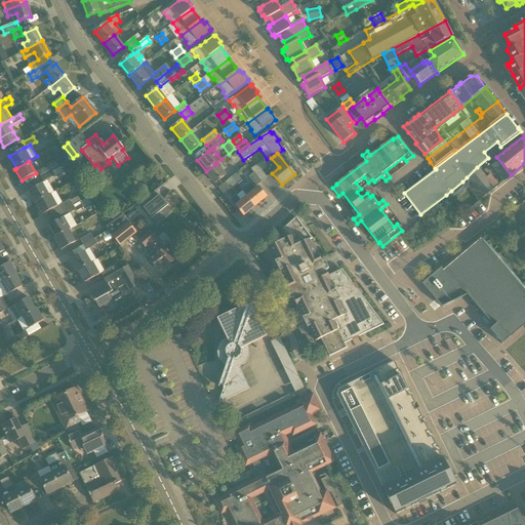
[(51,164),(48,166),(51,171),(58,167),(55,162),(51,164)]
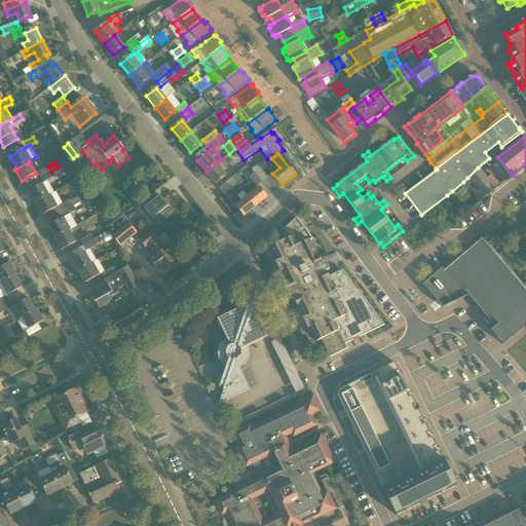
[(257,165),(262,172),(266,167),(261,162),(257,165)]
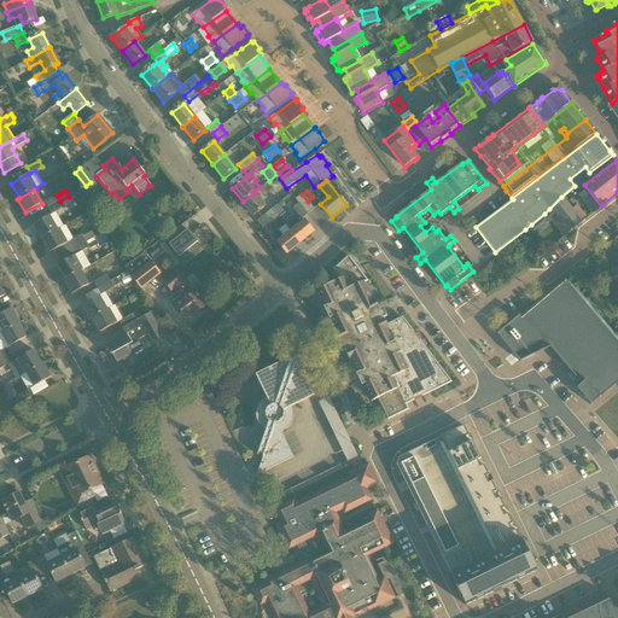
[(255,193),(243,202),(254,216),(266,207),(255,193)]
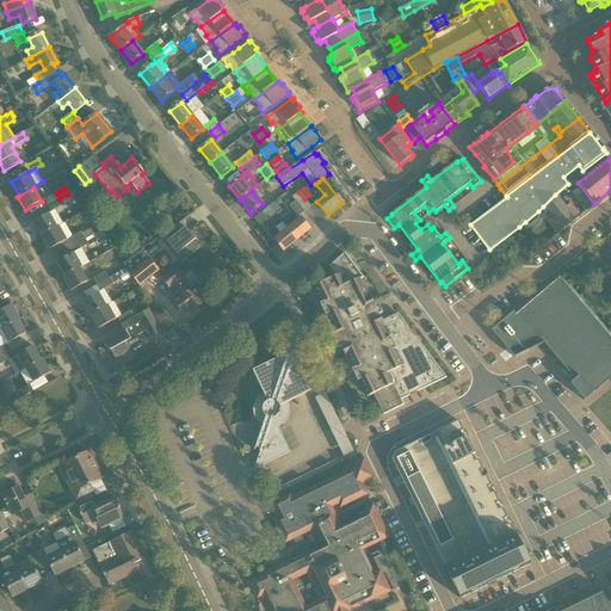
[(307,202),(304,199),(298,192),(292,197),(295,201),(303,213),(310,207),(307,202)]
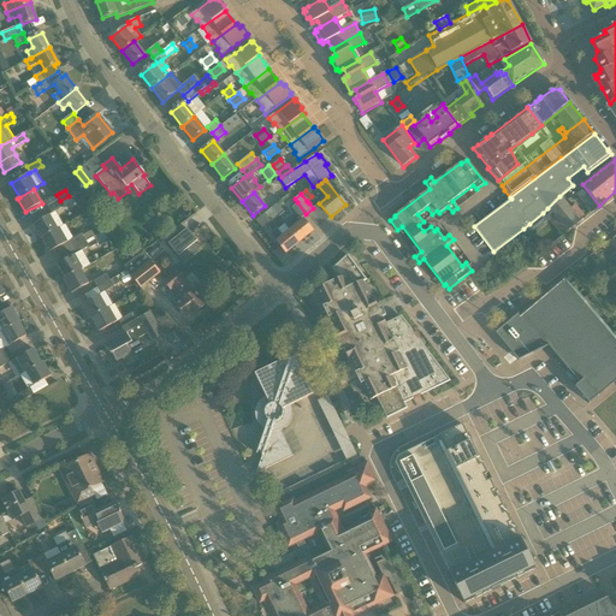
[(60,201),(57,195),(45,201),(48,207),(60,201)]
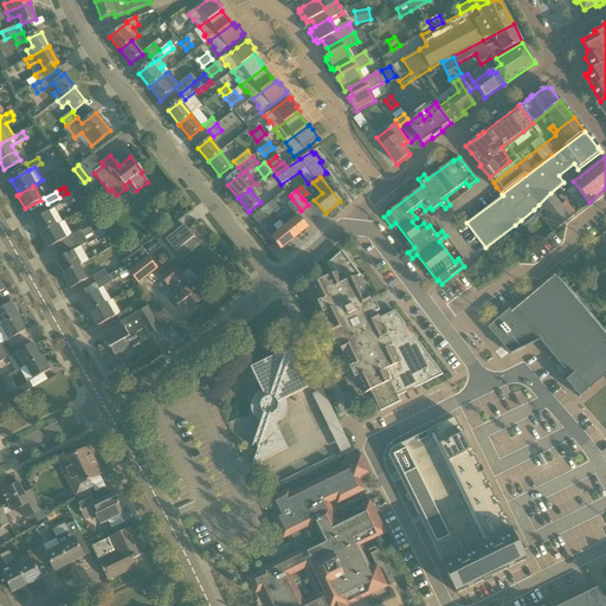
[(68,193),(59,198),(63,204),(71,199),(68,194),(68,193)]
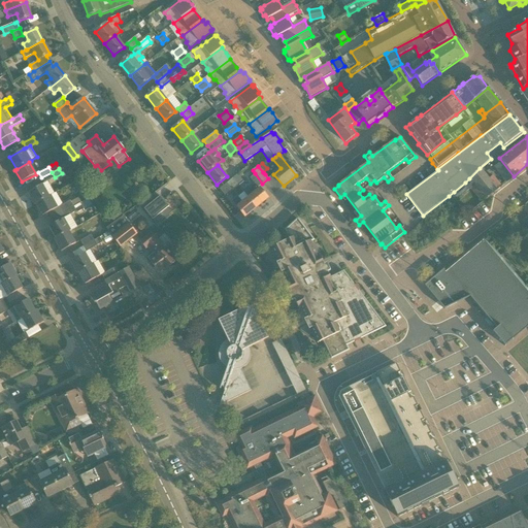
[(486,198),(498,190),(480,168),(469,178),(473,184),(484,195),(486,198)]
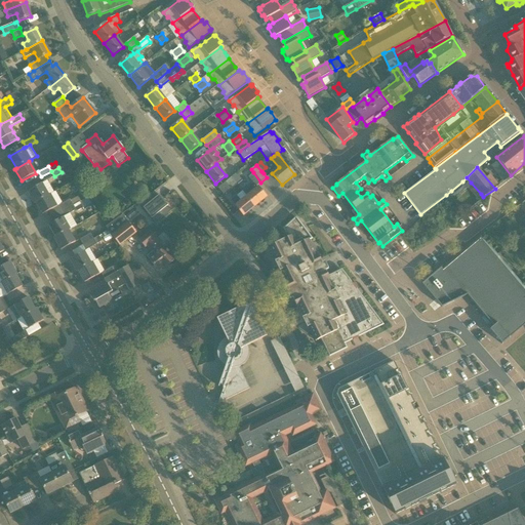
[(41,176),(44,182),(54,176),(51,171),(41,176)]
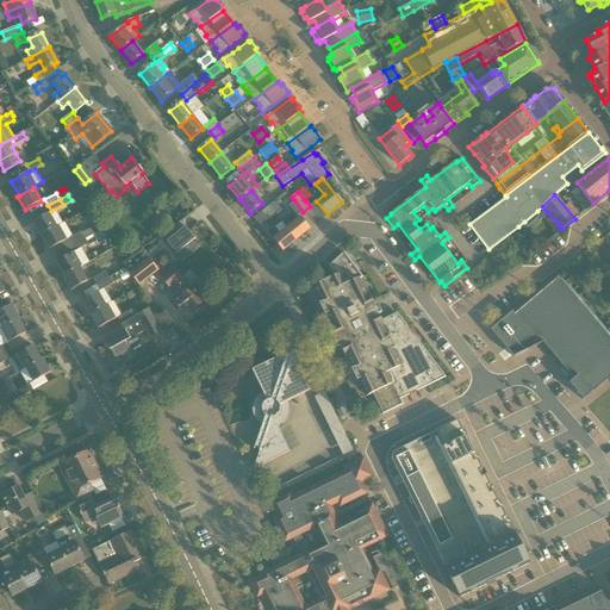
[(287,229),(297,240),(310,229),(300,217),(299,218),(298,217),(304,212),(303,212),(294,200),(287,206),(293,212),(281,222),(287,229)]
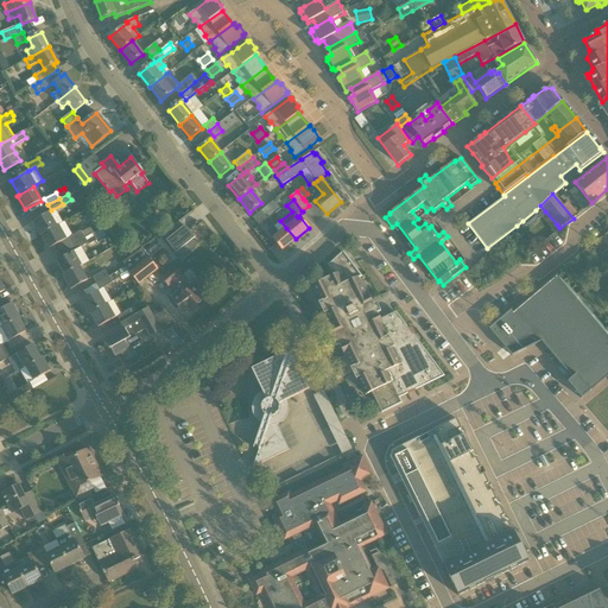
[(274,214),(280,209),(274,201),(268,206),(274,214)]
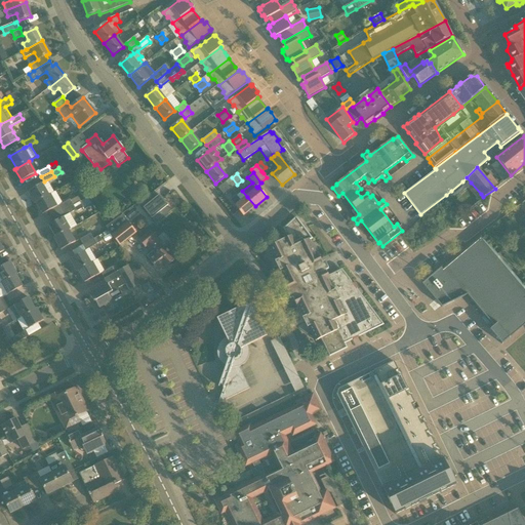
[(232,190),(237,185),(232,177),(226,183),(232,190)]
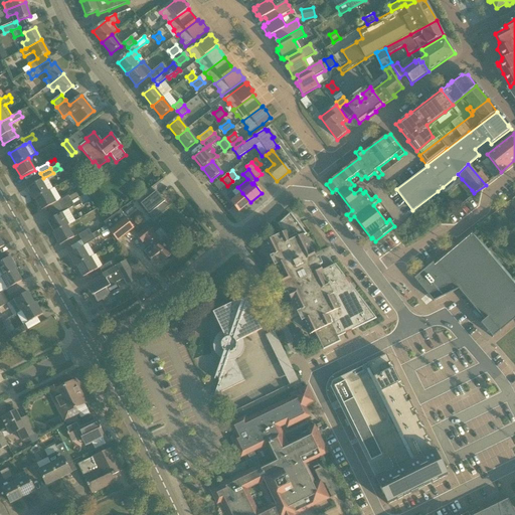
[(443,187),(438,191),(442,196),(458,182),(462,179),(458,174),(454,178),(443,187)]
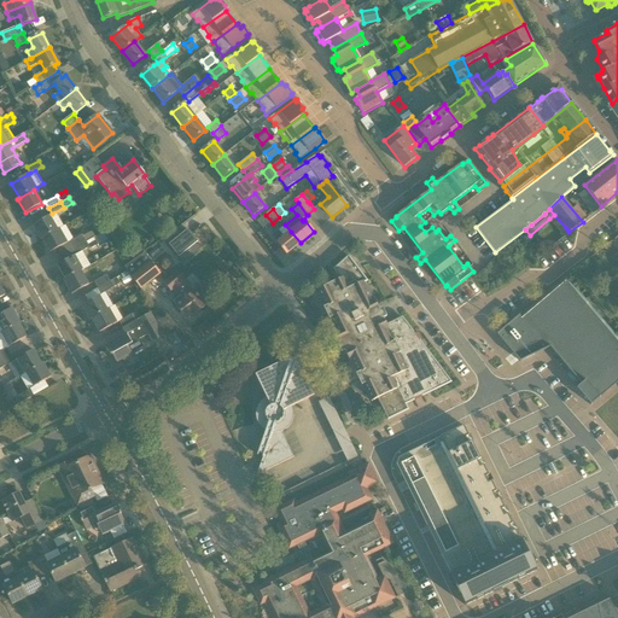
[(57,231),(57,229),(58,229),(64,226),(56,213),(52,214),(48,216),(33,226),(41,240),(42,239),(57,231)]
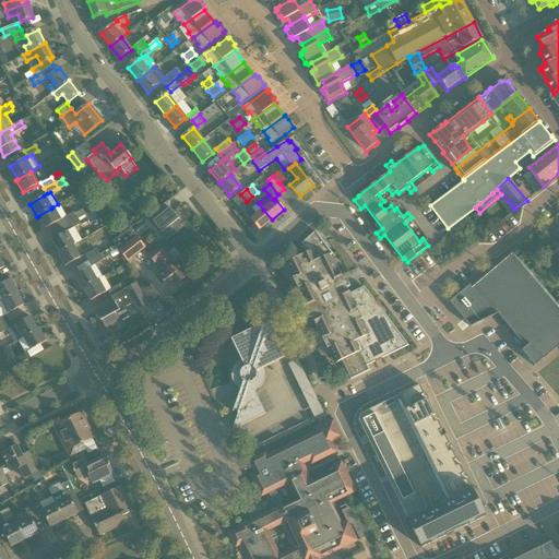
[(239,207),(247,202),(240,194),(233,200),(238,207),(239,207)]
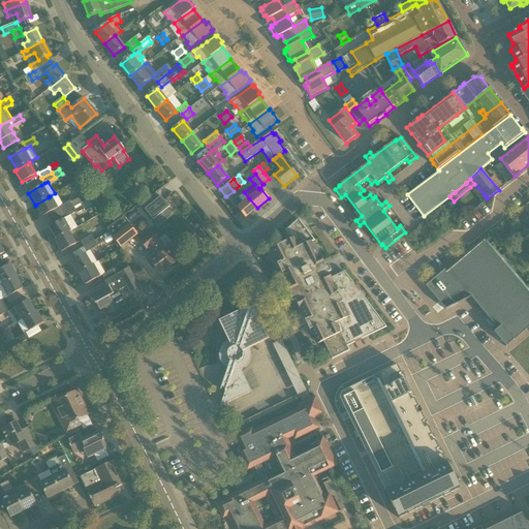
[(49,197),(36,205),(43,217),(57,209),(50,196),(49,196),(49,197)]
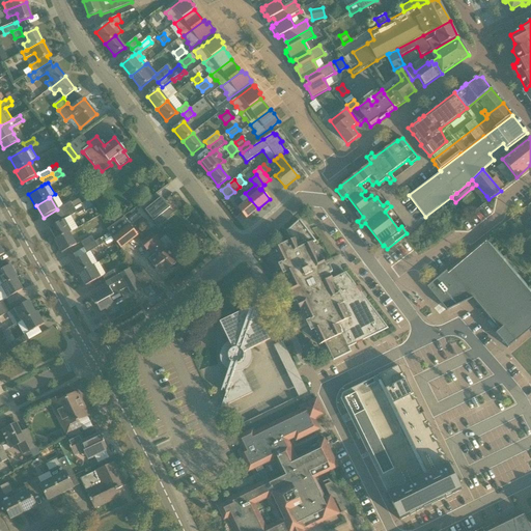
[(258,208),(250,199),(244,203),(240,197),(233,202),(246,219),(258,208)]
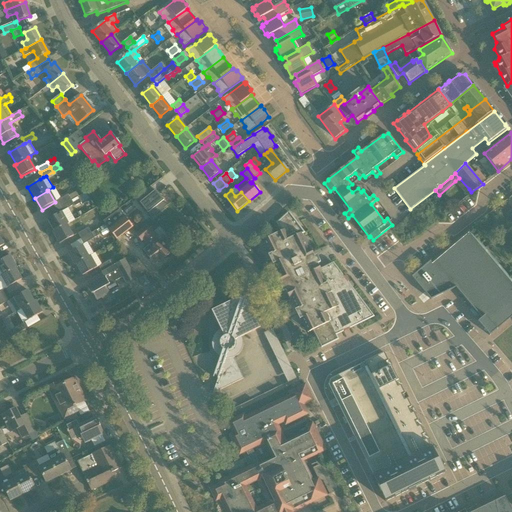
[(163,202),(164,201),(156,191),(153,193),(140,203),(151,218),(150,219),(167,206),(163,202)]
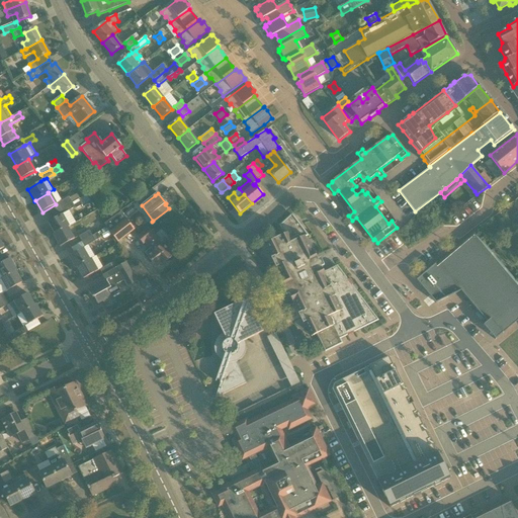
[(72,203),(70,198),(69,197),(62,201),(56,204),(60,210),(72,203)]
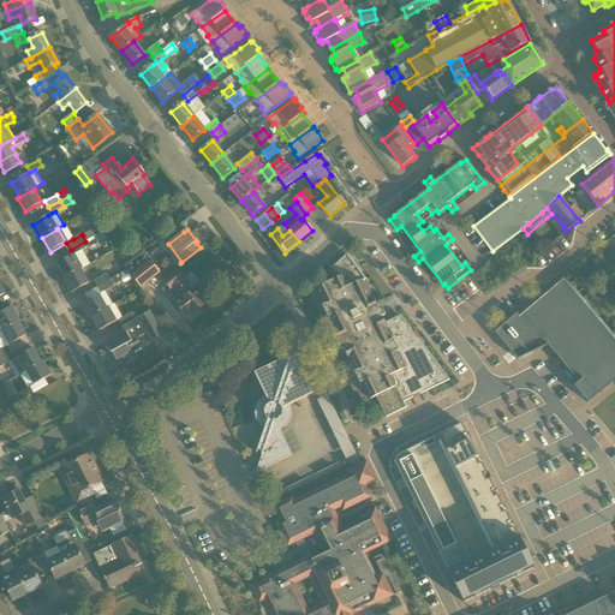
[(85,242),(71,250),(73,255),(64,261),(58,264),(65,278),(82,268),(88,264),(81,251),(89,246),(90,248),(99,243),(97,240),(94,236),(85,242)]
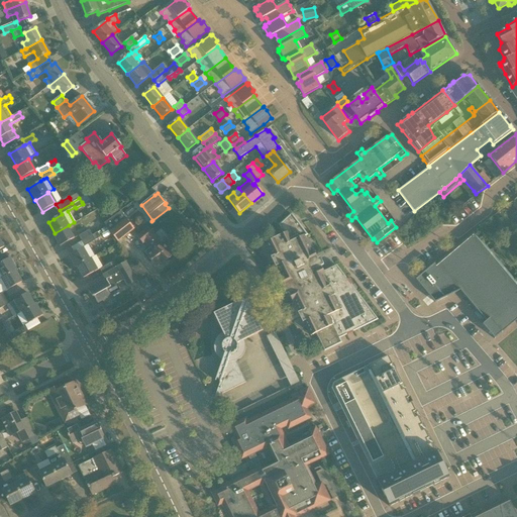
[(120,212),(104,225),(117,242),(133,229),(120,212)]
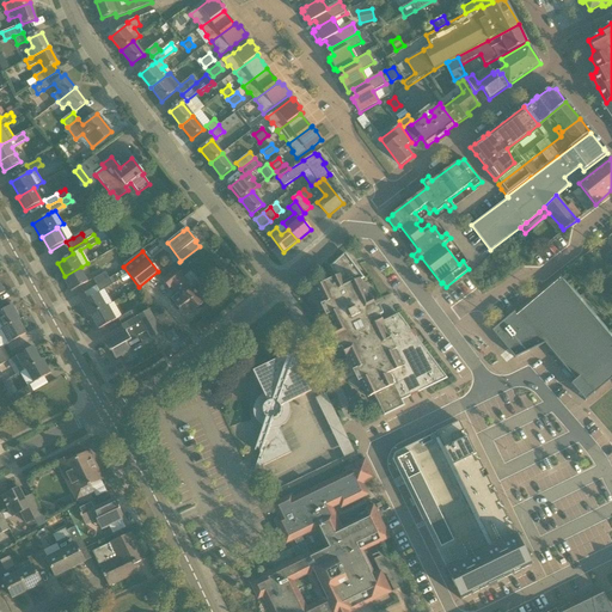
[(344,287),(359,281),(363,279),(344,254),(330,267),(336,277),(340,275),(344,287)]
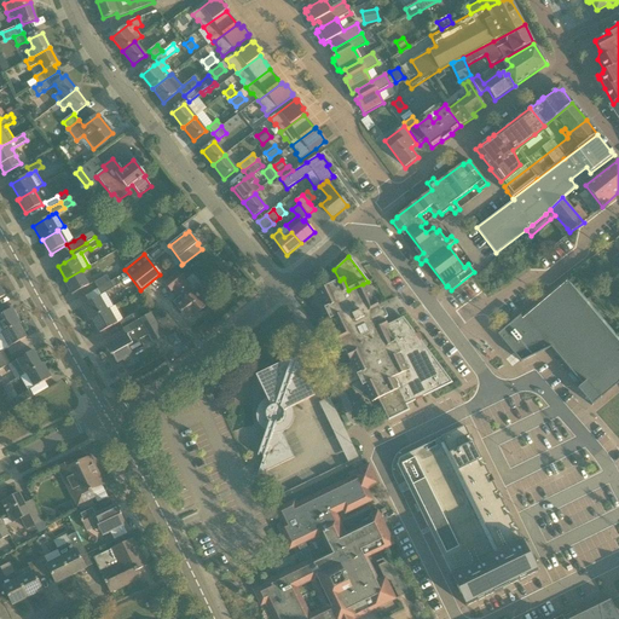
[(82,270),(65,279),(64,281),(71,295),(88,285),(81,272),(82,271),(82,270)]
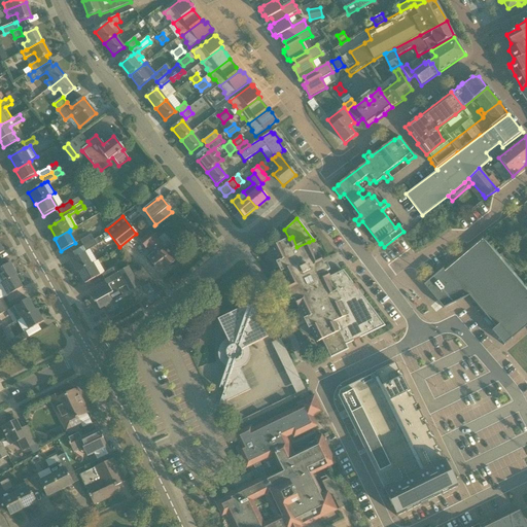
[(147,257),(149,259),(157,271),(163,267),(165,269),(176,260),(166,249),(157,239),(152,232),(140,242),(145,248),(147,247),(152,253),(147,257)]
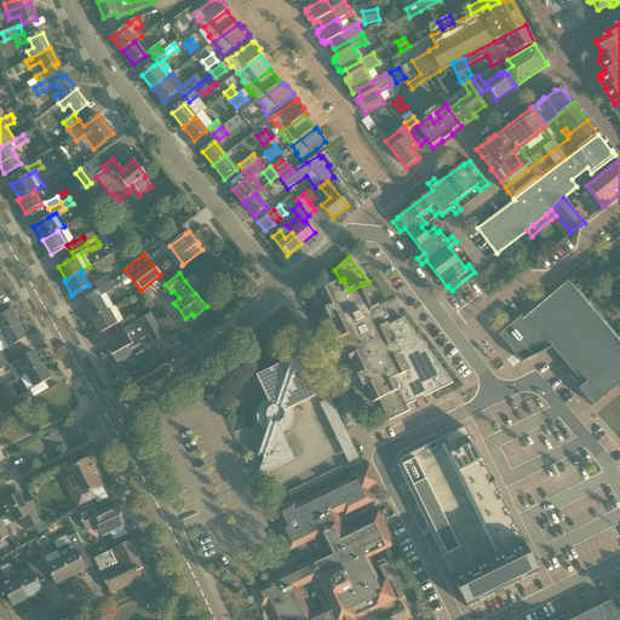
[(121,279),(126,286),(132,282),(127,274),(121,279)]
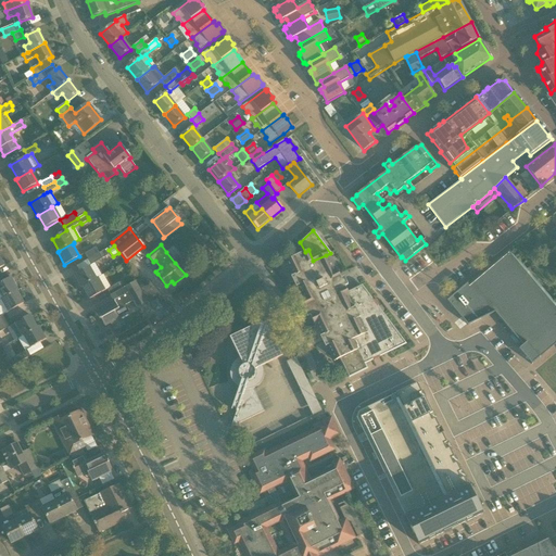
[(85,254),(88,260),(99,253),(96,248),(85,254)]
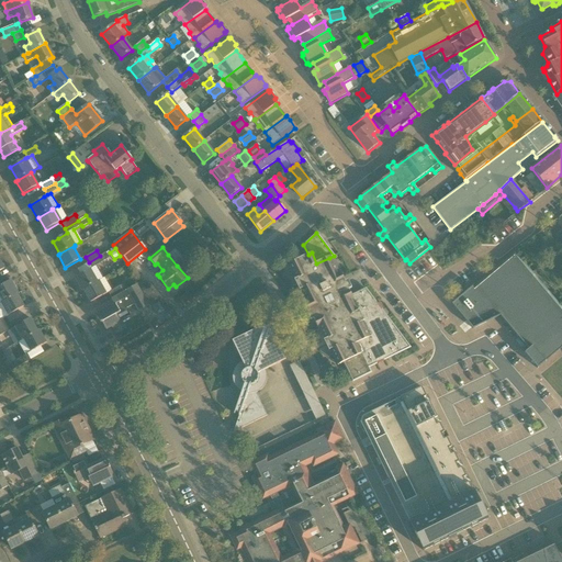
[(319,325),(327,339),(324,340),(328,351),(332,349),(339,364),(346,362),(347,364),(361,358),(360,355),(361,353),(356,344),(371,336),(351,295),(341,276),(338,277),(329,258),(316,263),(312,253),(308,255),(290,263),(298,279),(294,280),(300,291),(302,289),(310,304),(306,305),(316,326),(319,325)]
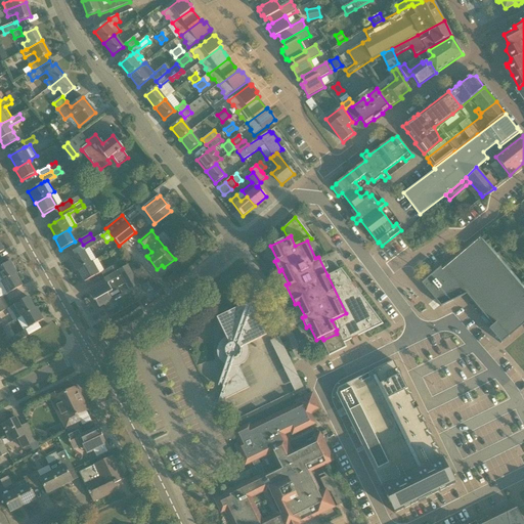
[(523,323),(523,289),(478,235),(422,284),(441,307),(467,295),(495,329),(498,326),(504,334),(523,323)]
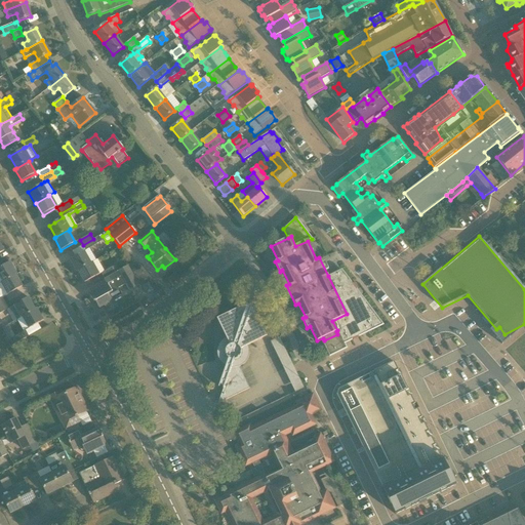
[(86,250),(96,244),(93,239),(83,245),(86,250)]
